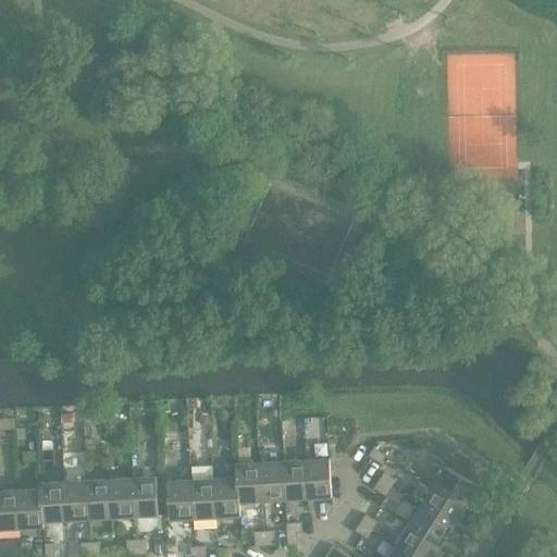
[(73,415),(63,415),(63,424),(74,423),(73,415)]
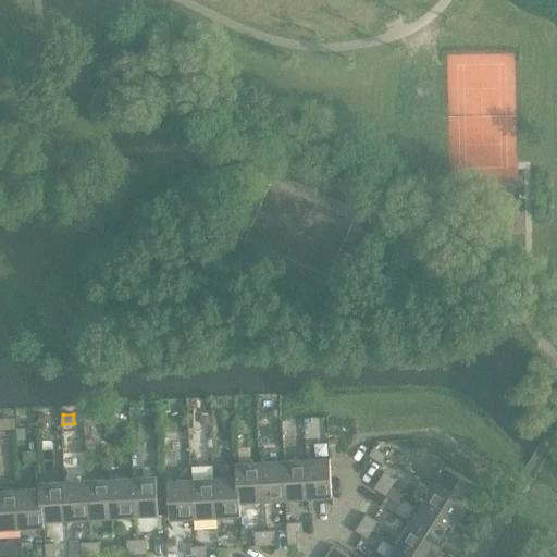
[(375,449),(374,452),(370,458),(383,466),(388,457),(375,449)]
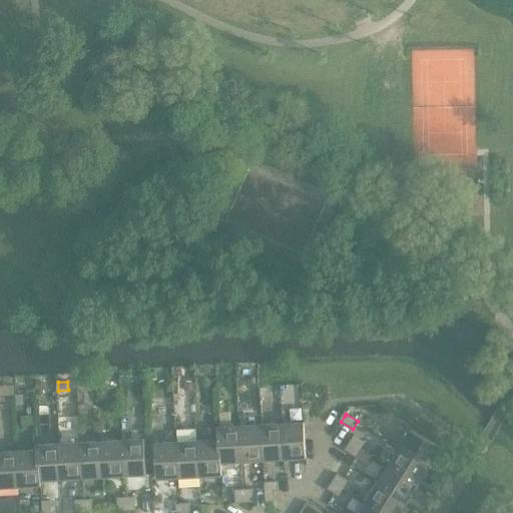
[(305,423),(283,424),(285,460),(307,459),(305,423)]
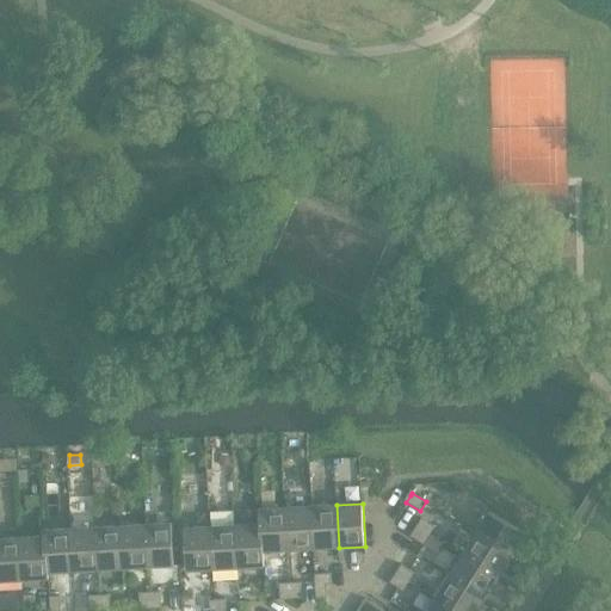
[(337,505),(312,507),(314,549),(339,548),(337,505)]
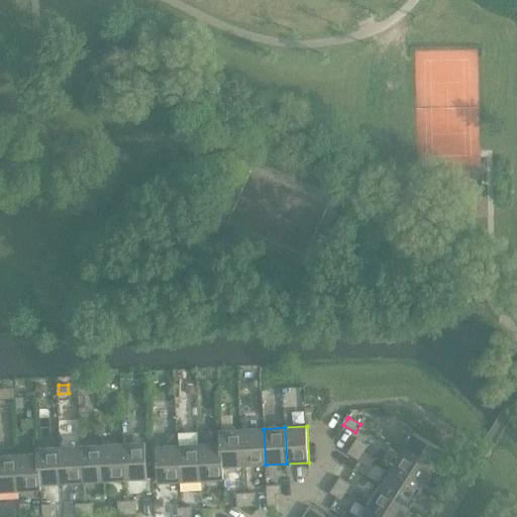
[(264,429),(241,430),(243,466),(266,464),(264,429)]
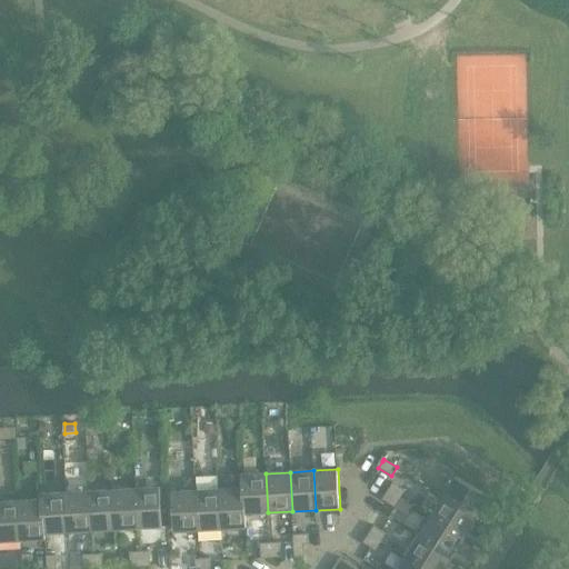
[(266,473),(242,475),(246,528),(247,528),(246,513),(268,512),(266,473)]
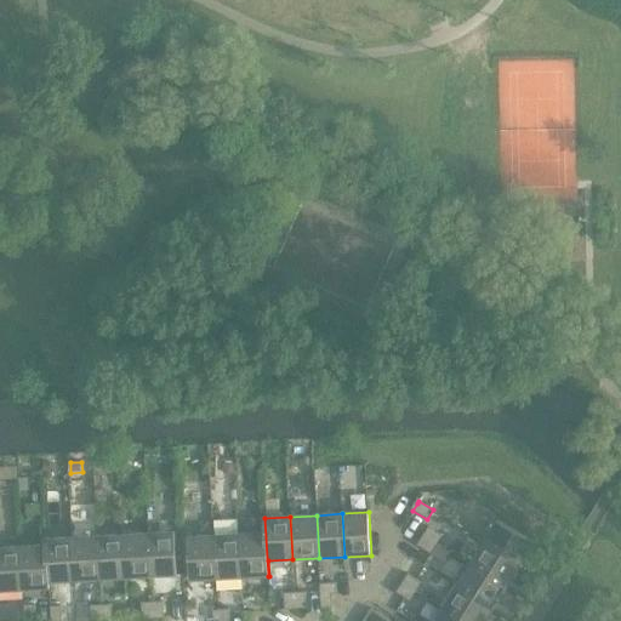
[(265,534),(240,535),(243,577),(268,576),(265,518),(263,518),(265,534)]
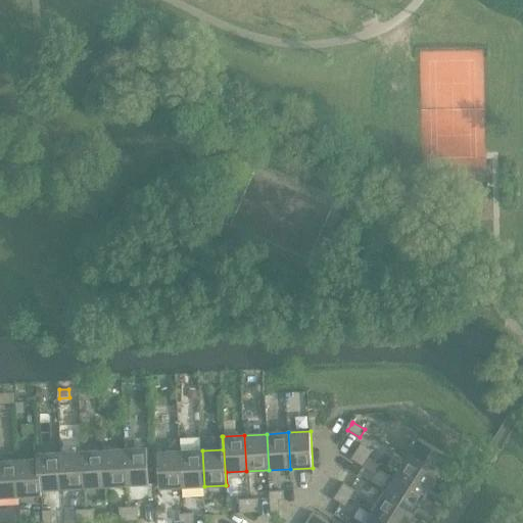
[(419,439),(407,458),(437,477),(449,458),(419,439)]
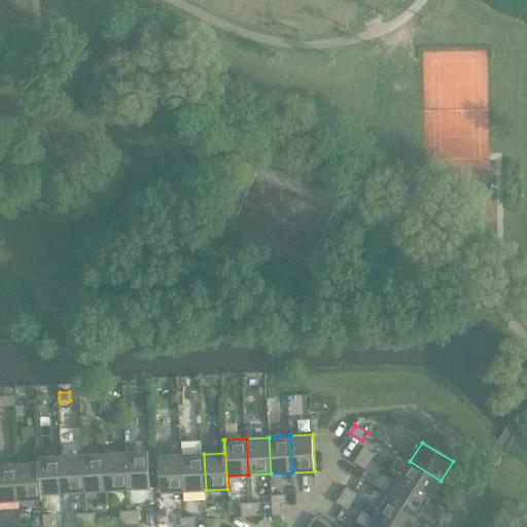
[(363,447),(358,455),(371,462),(376,455),(363,447)]
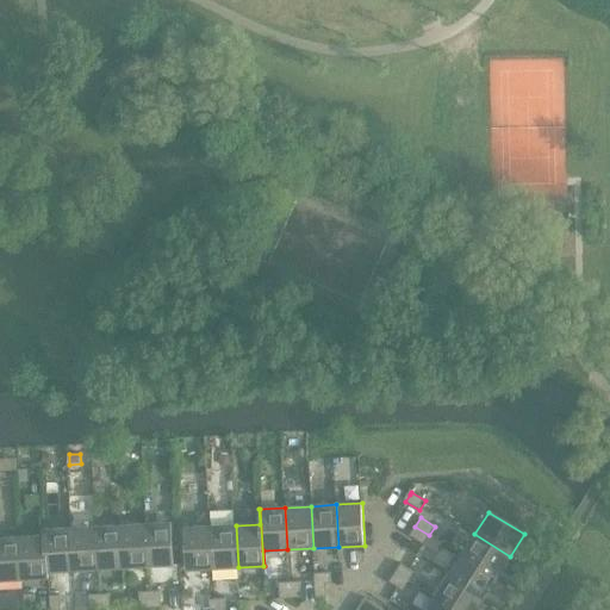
[(172,523),(145,524),(148,566),(174,565),(172,523)]
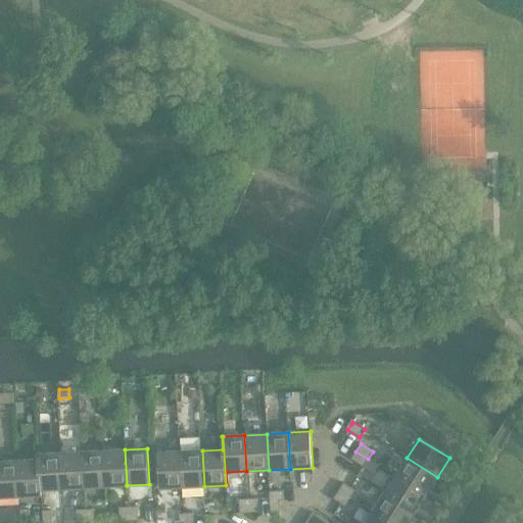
[(125,449),(103,450),(105,487),(127,485),(125,449)]
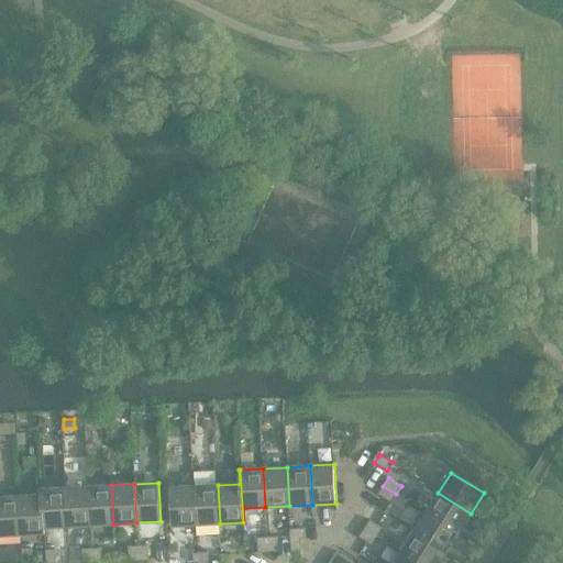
[(111,485),(88,486),(90,526),(113,525),(111,485)]
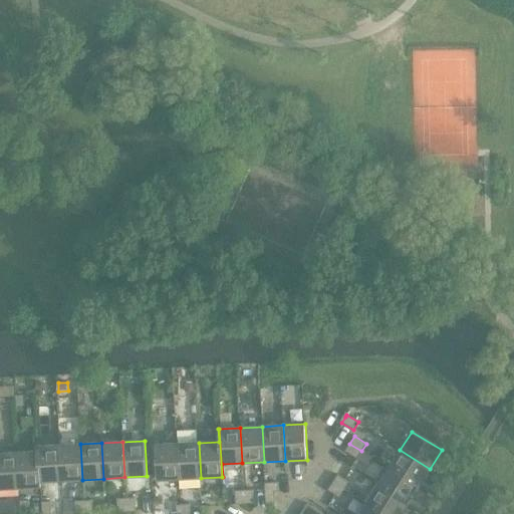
[(199,443),(178,444),(180,479),(201,478),(199,443)]
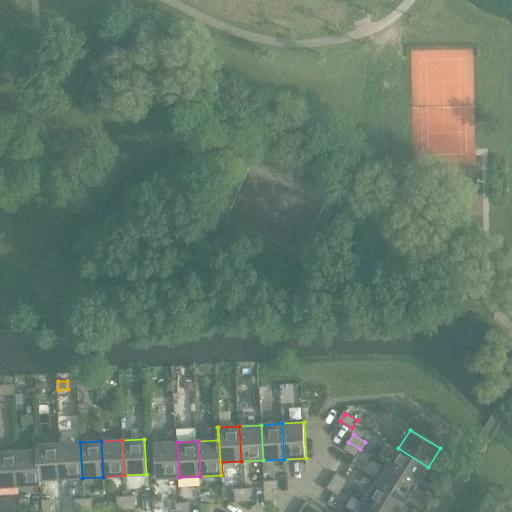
[(80,442),(59,443),(61,479),(82,478),(80,442)]
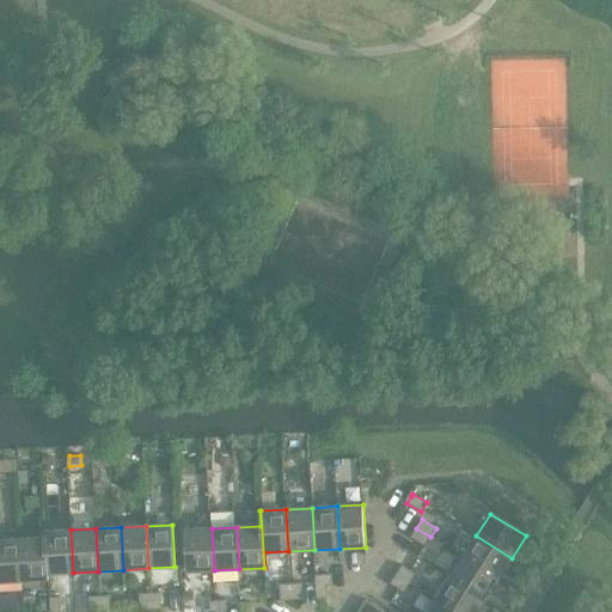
[(214,570),(212,528),(185,530),(188,571),(214,570)]
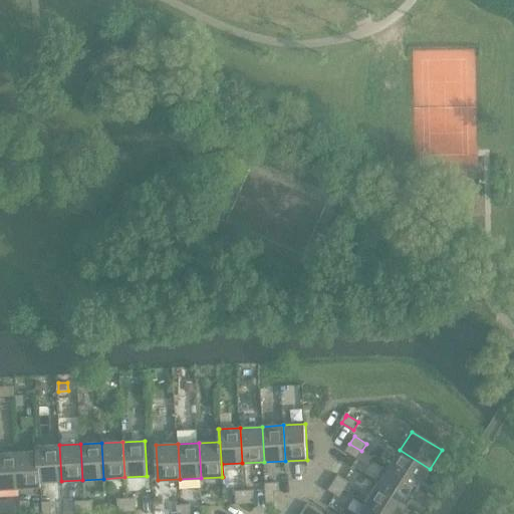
[(361,451),(349,444),(345,452),(356,459),(361,451)]
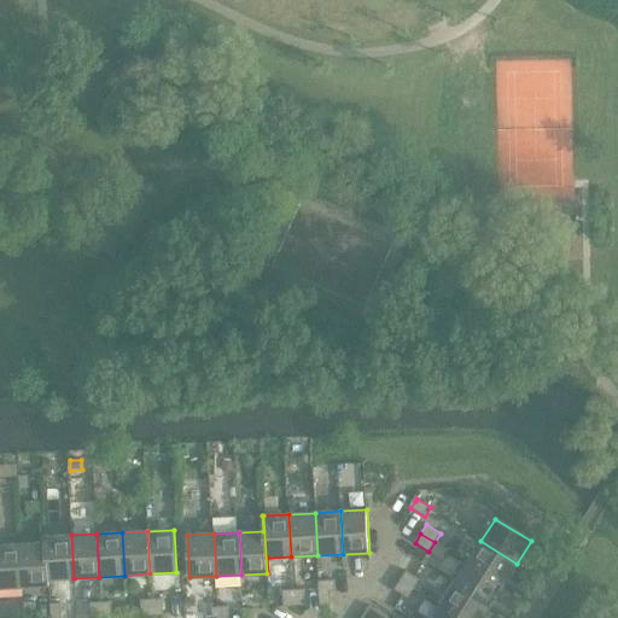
[(71,535),(46,537),(48,586),(50,586),(50,579),(74,578),(71,535)]
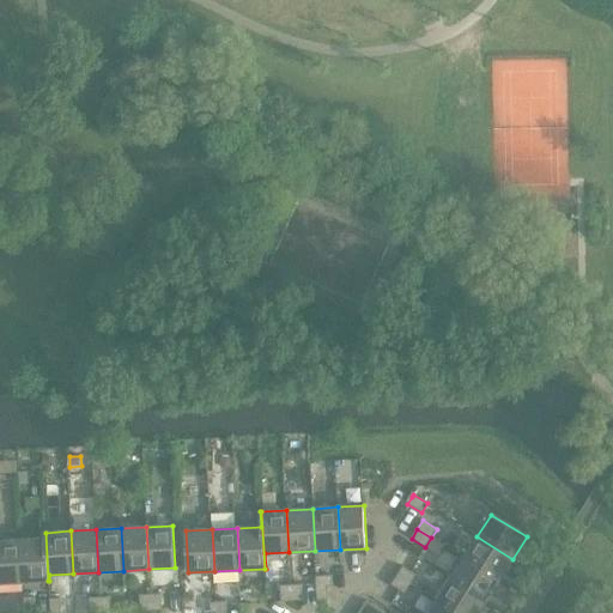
[(44,539),(20,540),(23,582),(48,581),(46,533),(44,533),(44,539)]
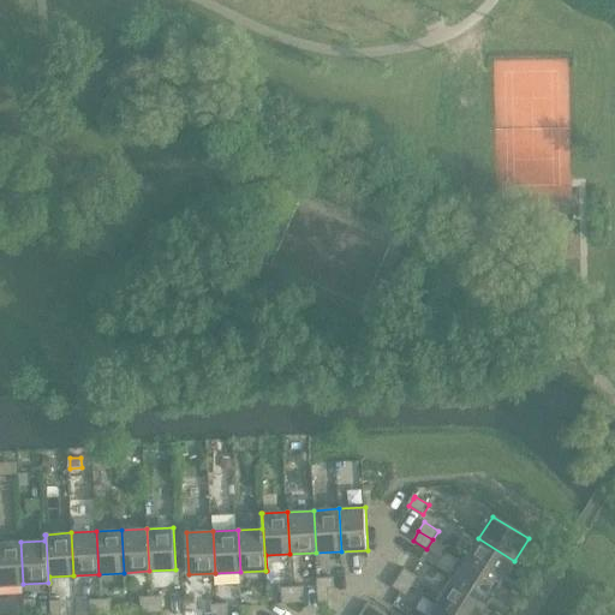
[(478,538),(465,560),(501,583),(514,561),(478,538)]
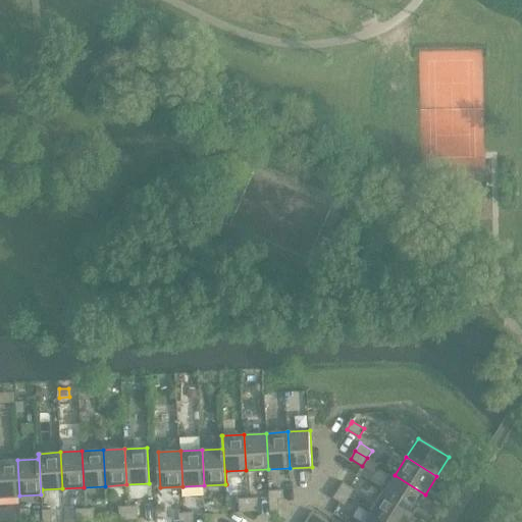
[(0,497),(19,496),(17,460),(0,460),(0,497)]
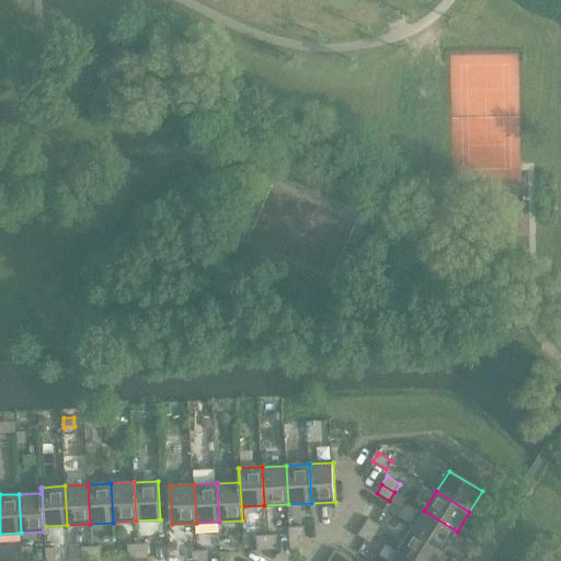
[(424,511),(412,530),(445,551),(457,531),(424,511)]
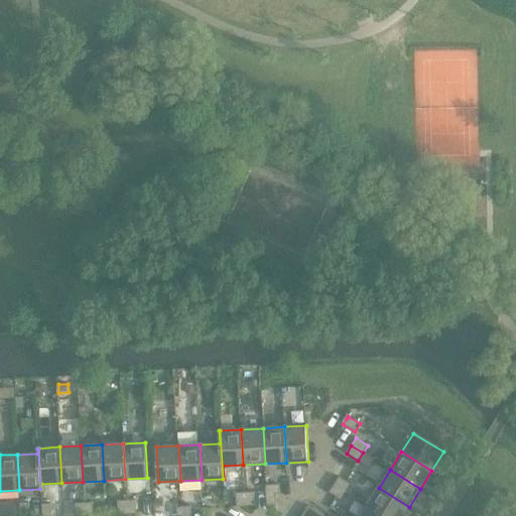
[(339,477),(334,485),(346,492),(351,485),(339,477)]
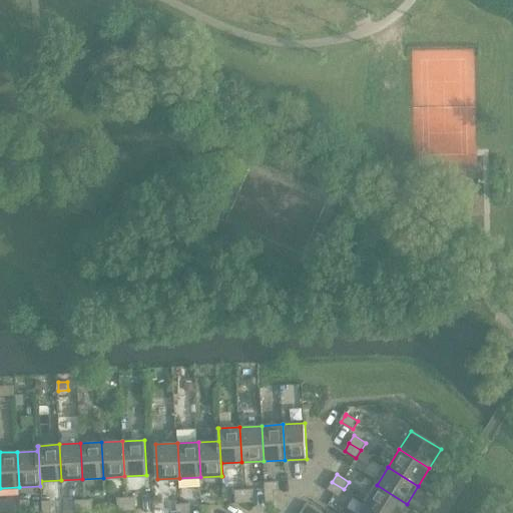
[(265,482),(265,492),(274,491),(279,491),(279,482),(265,482)]
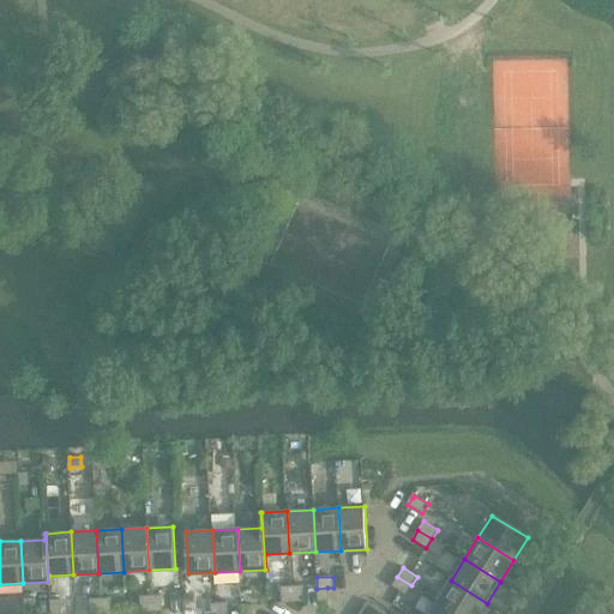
[(411,585),(397,577),(392,587),(405,595),(411,585)]
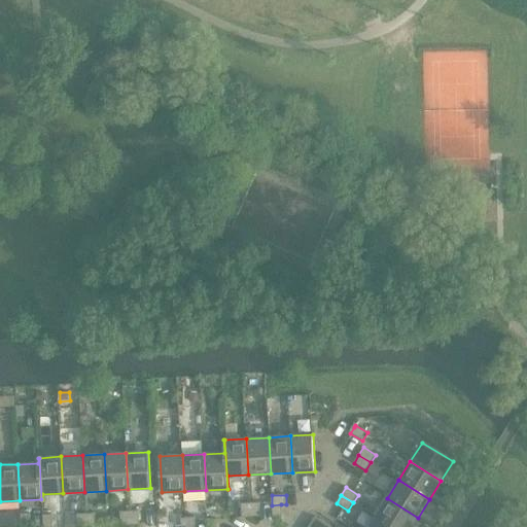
[(387,498),(376,517),(391,526),(412,526),(418,518),(387,498)]
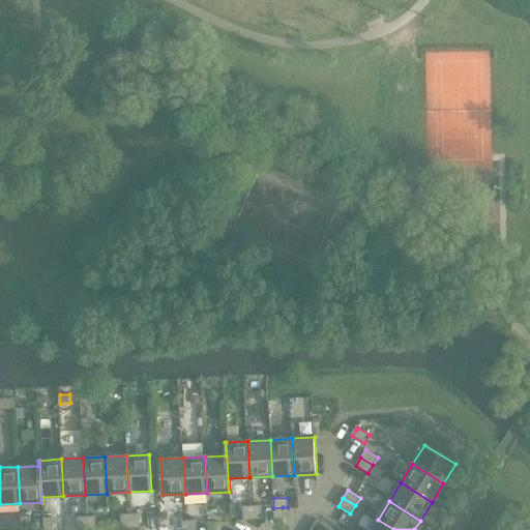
[(261,505),(252,506),(253,520),(262,520),(261,505)]
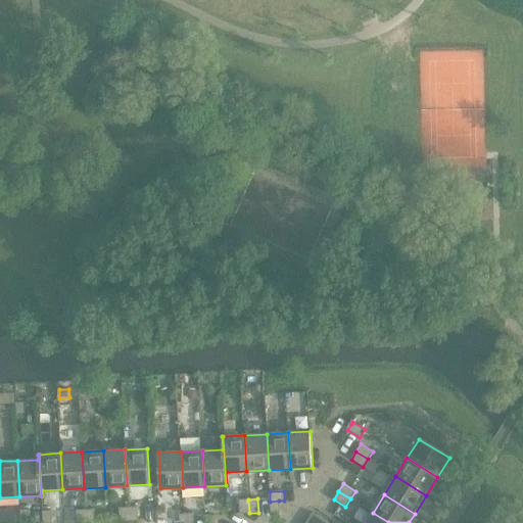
[(249,513),(248,500),(239,500),(240,514),(249,513)]
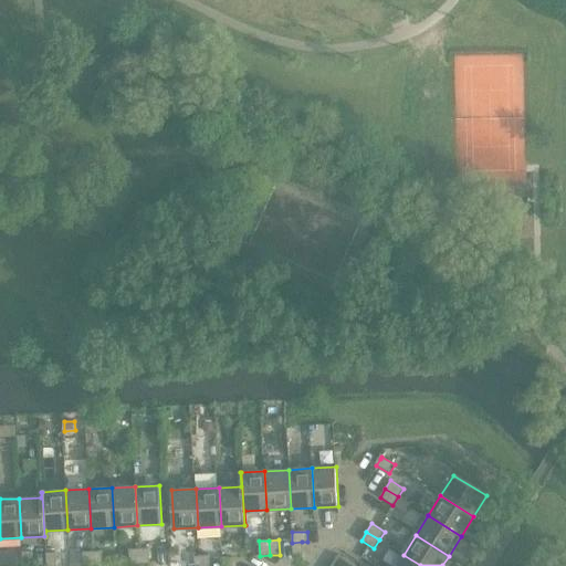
[(302,542),(292,543),(293,557),(303,557),(302,542)]
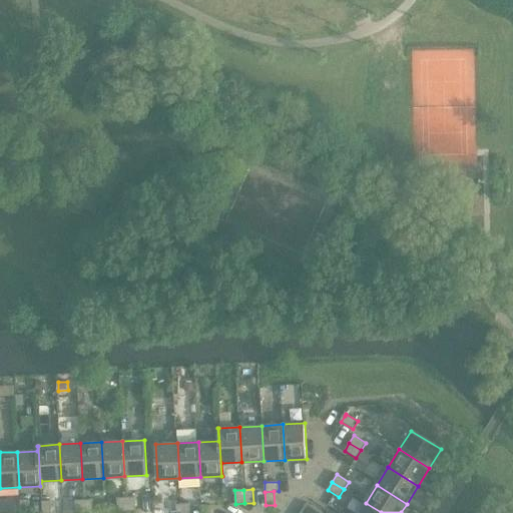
[(126,511),(126,497),(117,498),(117,512),(126,511)]
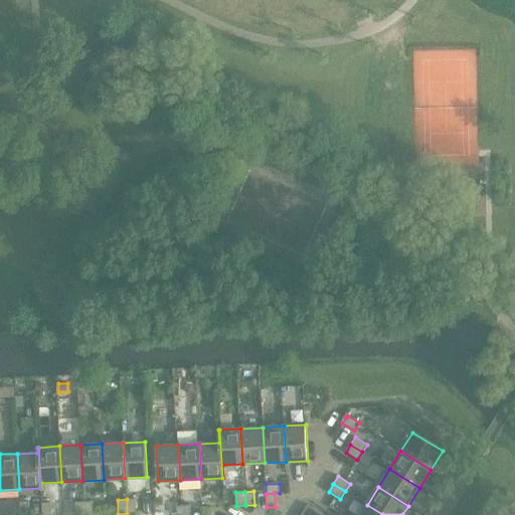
[(136,499),(127,499),(127,513),(136,513),(136,499)]
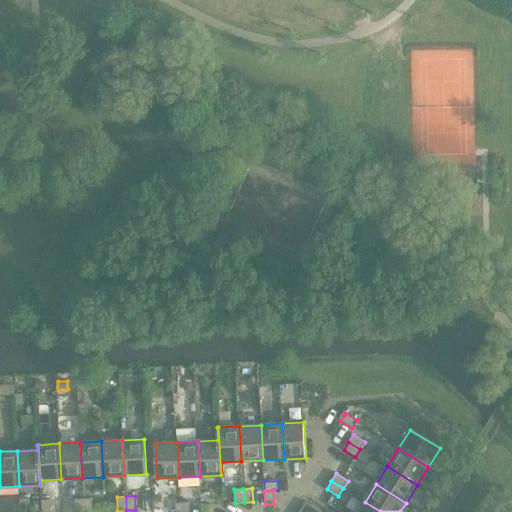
[(0,497),(0,511),(9,511),(8,497),(0,497)]
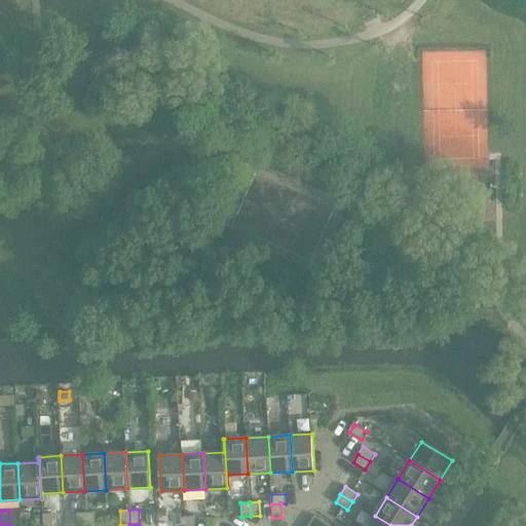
[(30,525),(30,512),(21,513),(21,525),(30,525)]
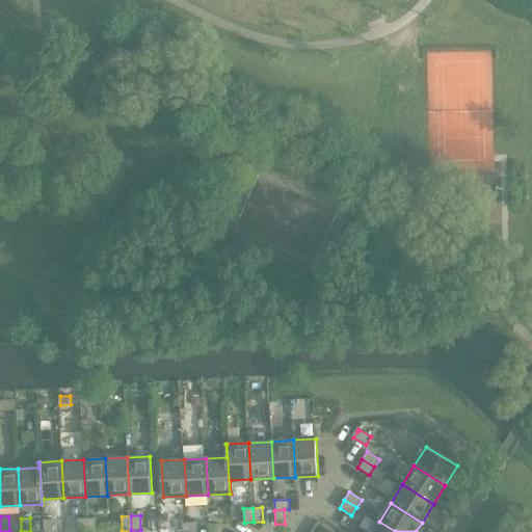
[(97,531),(97,517),(87,519),(87,531),(97,531)]
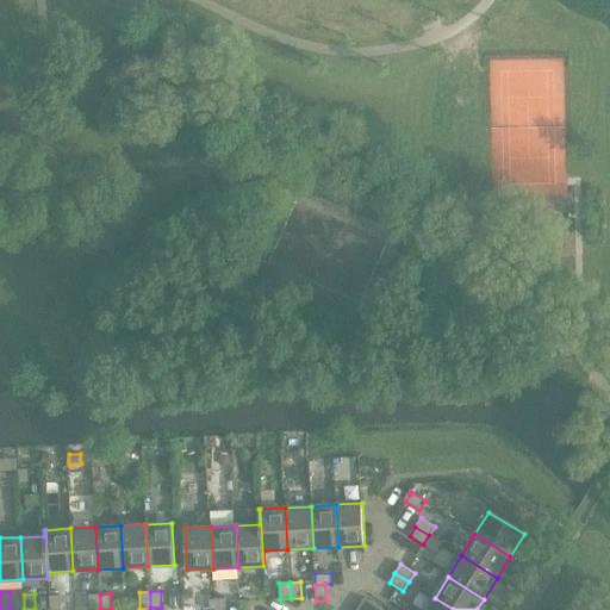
[(61,609),(61,595),(50,596),(50,609),(61,609)]
